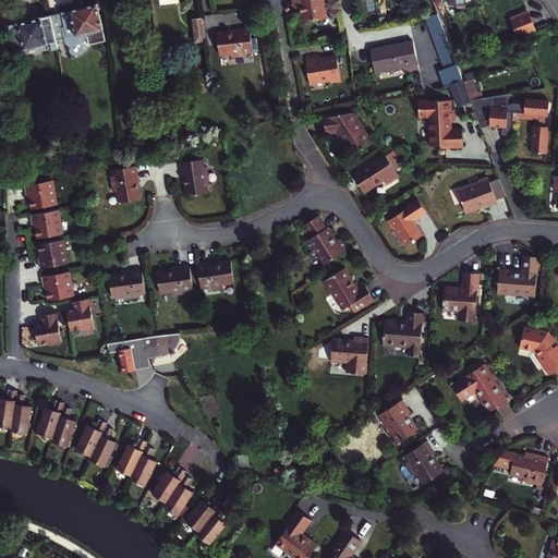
[(325,0),(294,0),(295,8),(302,7),(305,23),(329,19),(325,0)]
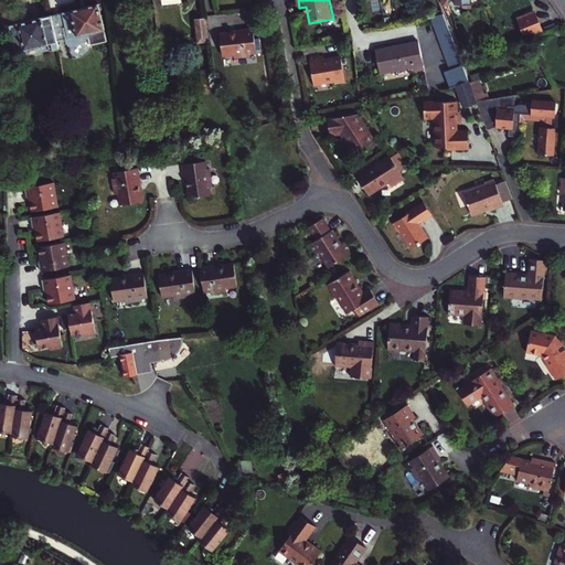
[(70,38),(88,32),(91,43),(108,40),(98,3),(73,10),(52,16),(56,35),(59,42),(71,40),(70,38)]
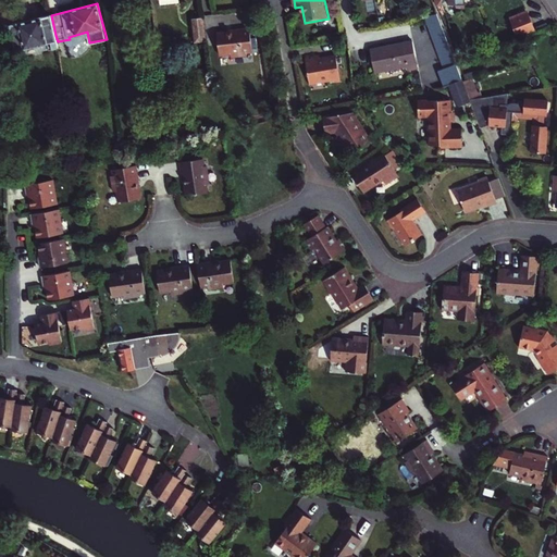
[(524,11),(506,17),(512,36),(531,29),(524,11)]
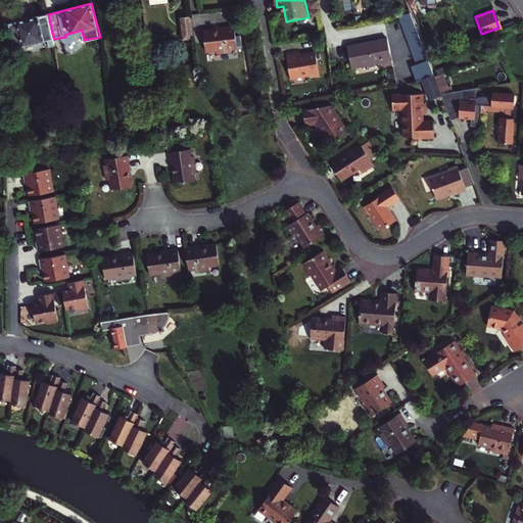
[(422,39),(411,11),(399,13),(412,44),(422,39)]
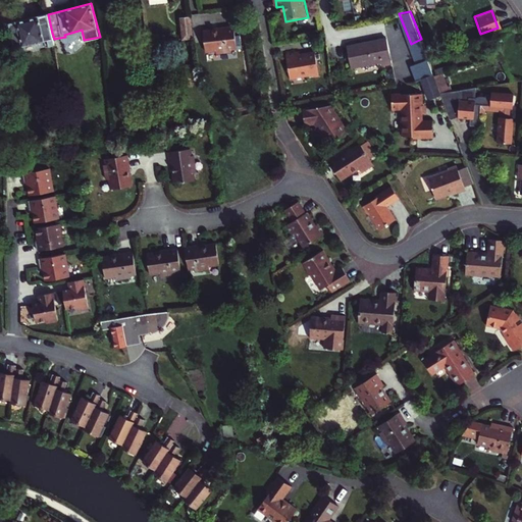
[(48,14),(9,23),(15,48),(45,41),(47,47),(55,44),(54,39),(52,33),(48,14)]
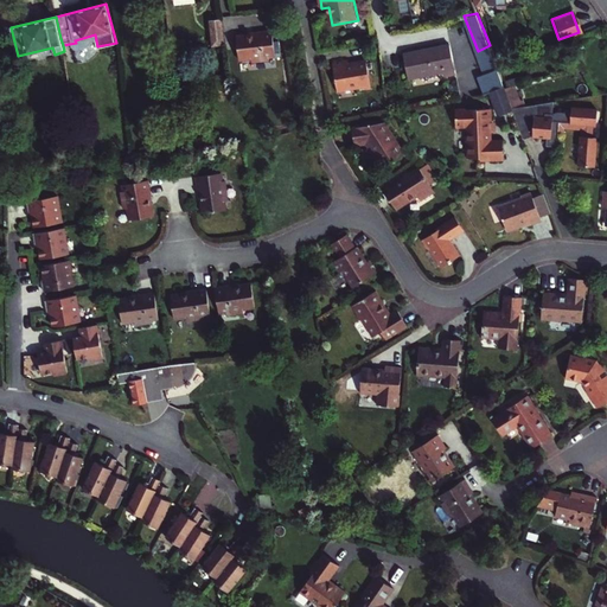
[(221,20),(209,23),(211,48),(224,46),(223,33),(221,20)]
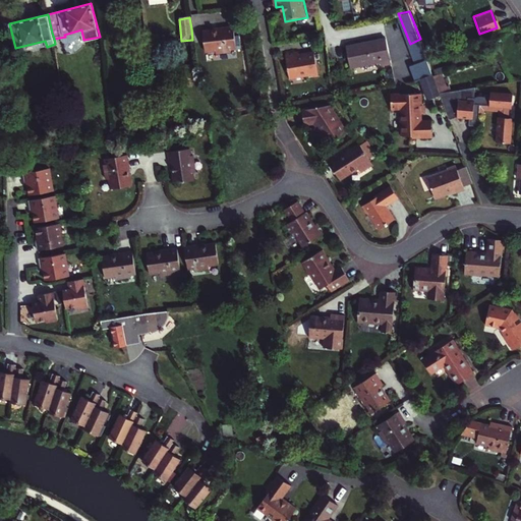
[(220,29),(204,32),(206,52),(216,50),(217,53),(231,51),(231,49),(237,48),(234,25),(220,27),(220,29)]
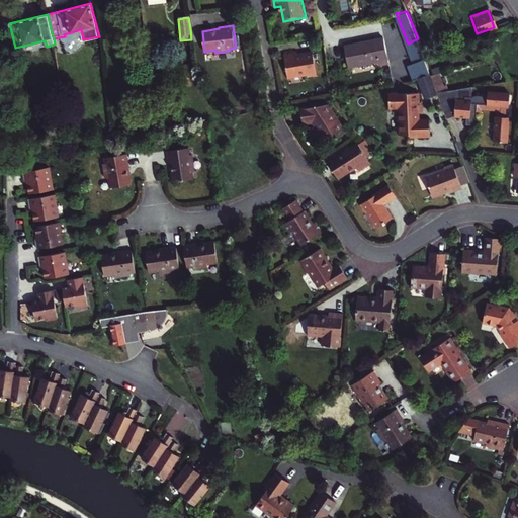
[(391,62),(384,36),(345,46),(350,66),(379,60),(380,64),(391,62)]
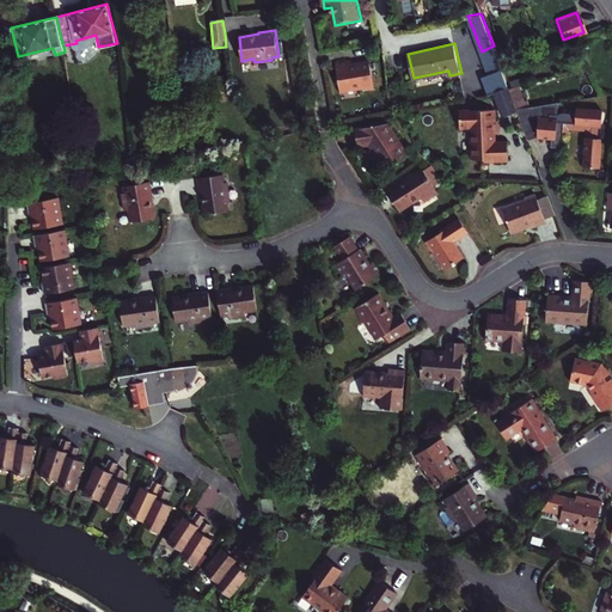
[(509,86),(501,63),(479,72),(488,93),(490,93),(509,86)]
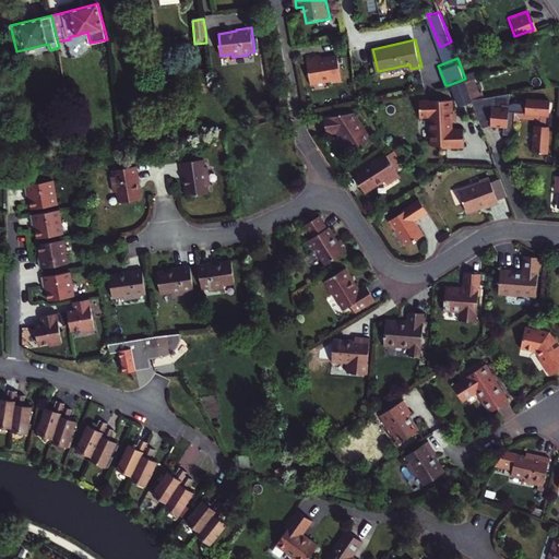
[(323,60),(308,63),(313,88),(331,85),(332,87),(332,90),(345,87),(340,62),(324,66),(323,62),(323,60)]
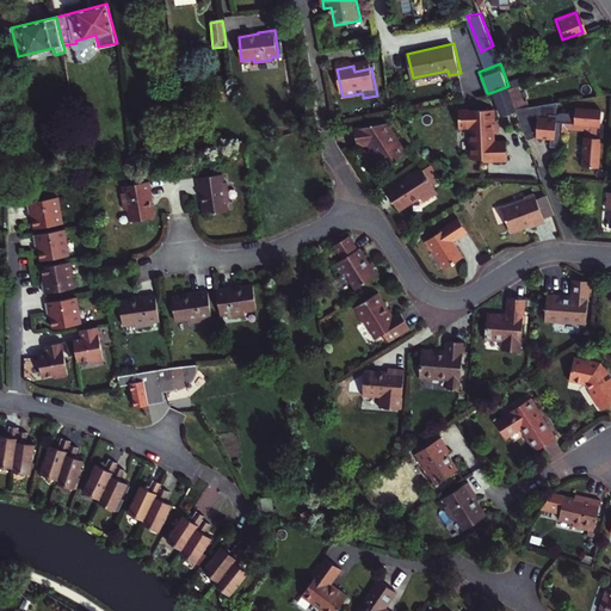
[(510,87),(517,107),(534,105),(525,82),(513,86),(510,87)]
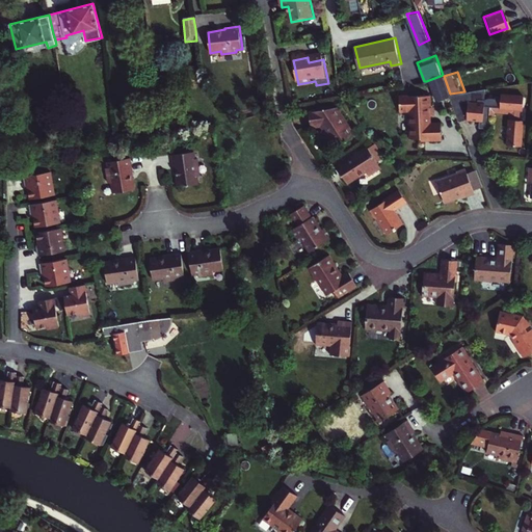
[(460,117),(467,118),(468,107),(469,90),(464,91),(450,94),(460,117)]
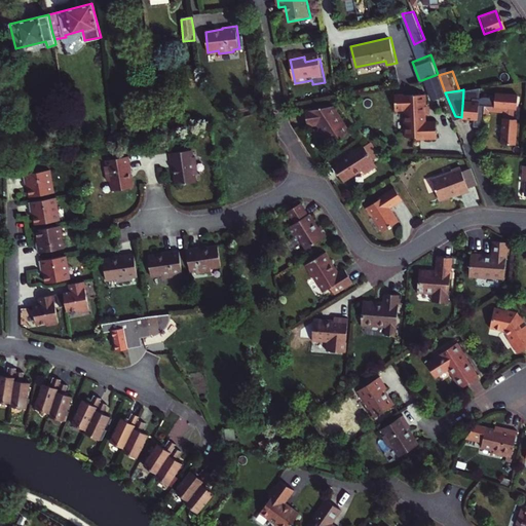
[(426,92),(397,94),(397,108),(406,108),(407,117),(406,117),(406,128),(407,128),(407,136),(417,135),(417,137),(438,136),(438,120),(426,121),(426,113),(434,113),(434,105),(427,105),(426,92)]
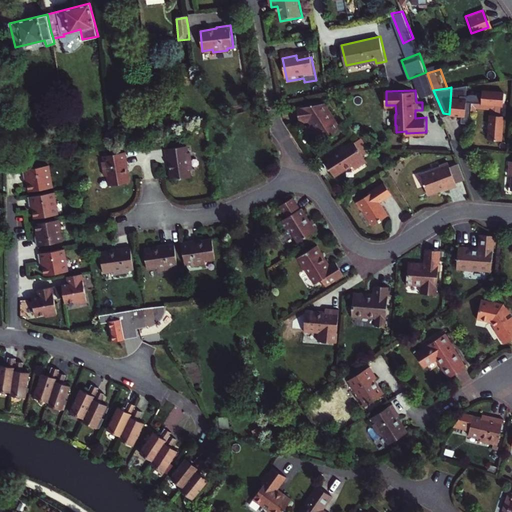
[(488,138),(501,139),(503,114),(500,114),(500,104),(504,104),(504,92),(481,90),(481,92),(476,92),(475,94),(471,94),(466,99),(459,99),(458,103),(450,103),(449,114),(461,115),(465,115),(465,112),(470,112),(470,110),(475,111),(475,107),(491,108),(490,113),(488,138)]
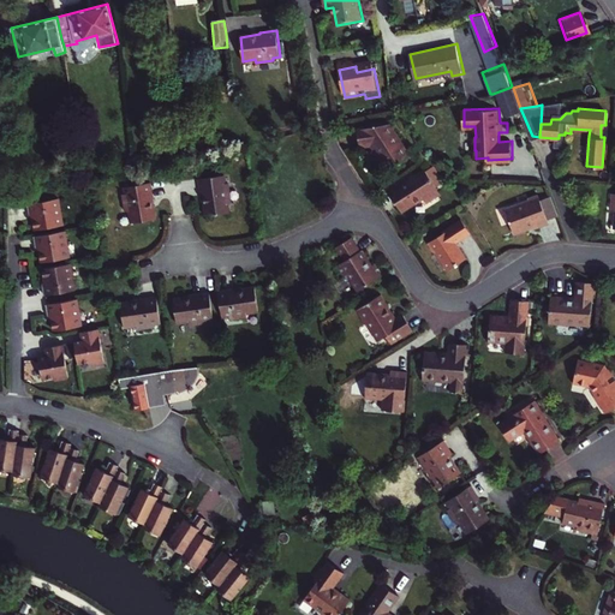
[(360,130),(364,148),(376,145),(390,167),(396,162),(402,163),(415,156),(393,124),(360,130)]
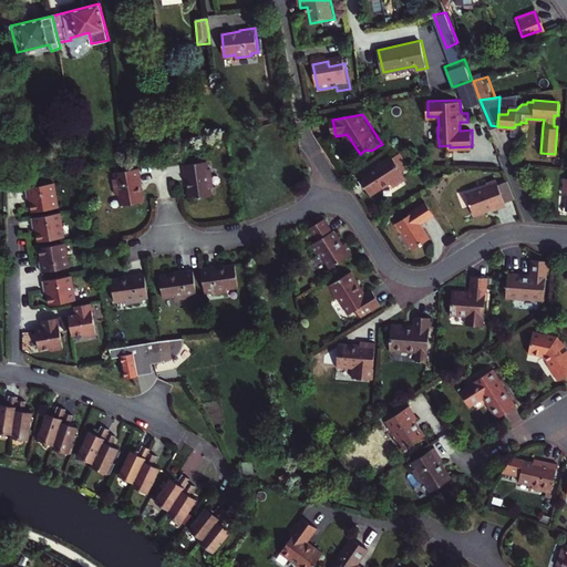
[(515,127),(511,127),(509,135),(519,135),(521,124),(515,124),(515,127)]
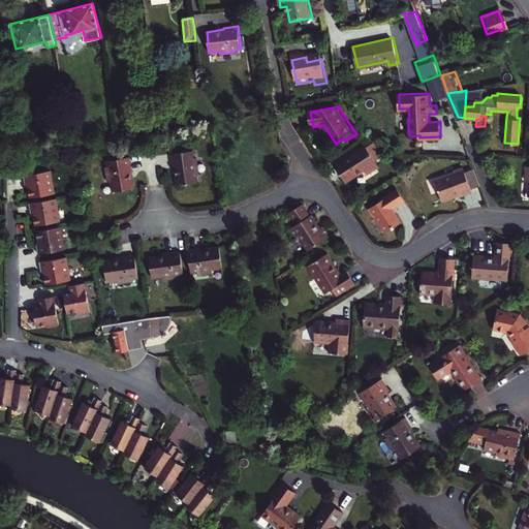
[(336,164),(347,182),(366,170),(368,175),(380,166),(375,159),(383,155),(375,142),(368,147),(367,146),(336,164)]
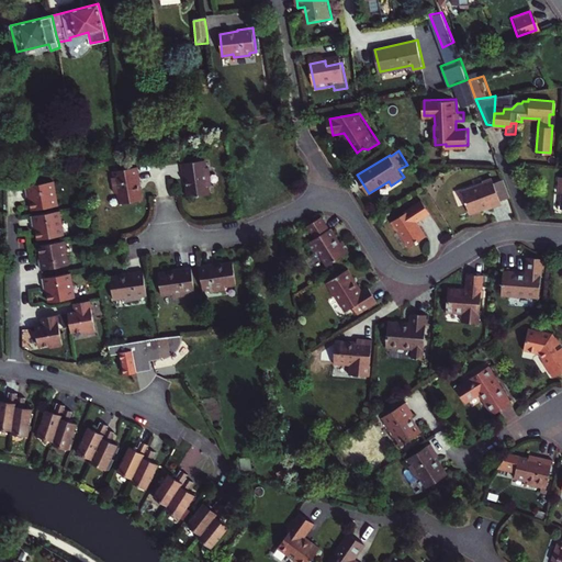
[(187,179),(189,198),(211,194),(210,187),(212,187),(209,168),(206,168),(205,160),(181,164),(184,179),(187,179)]
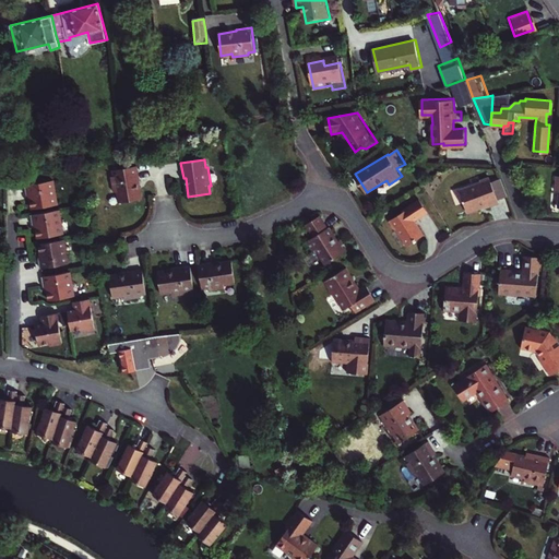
[(140,167),(116,170),(117,176),(114,177),(116,192),(120,191),(121,203),(143,200),(141,182),(142,181),(140,167)]
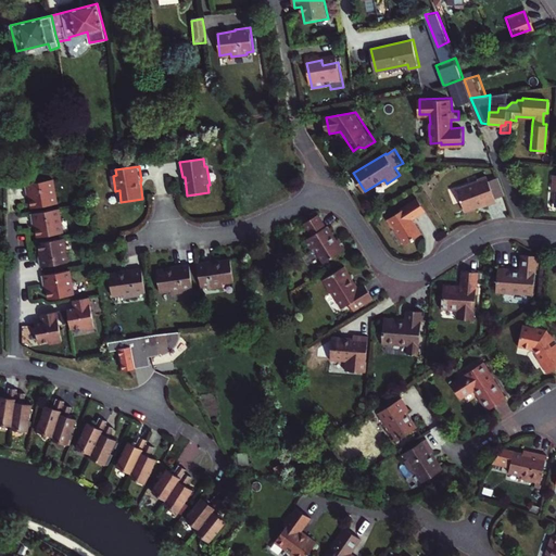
[(501,173),(490,177),(489,174),(479,177),(480,179),(459,187),(467,210),(484,203),(485,205),(498,200),(497,197),(508,193),(501,173)]
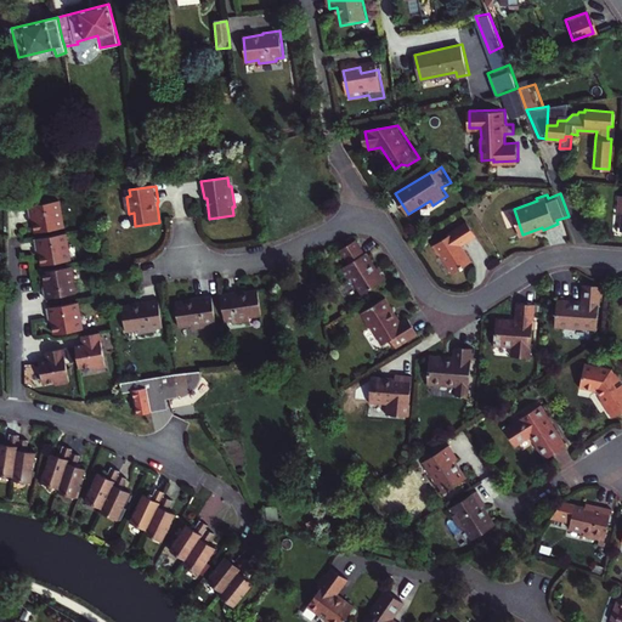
[(34,235),(63,228),(58,202),(28,207),(29,218),(32,218),(34,235)]
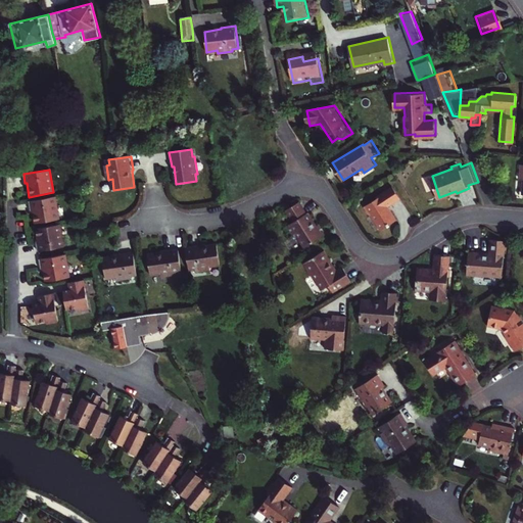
[(372,212),(382,229),(398,219),(390,204),(401,198),(393,185),(380,192),(382,195),(378,197),(365,205),(370,214),(371,212),(372,212)]
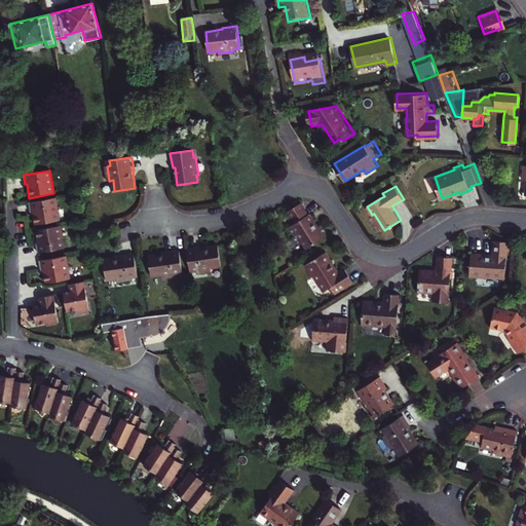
[(55,198),(40,201),(30,203),(31,212),(33,211),(36,225),(57,221),(55,213),(58,211),(55,198)]
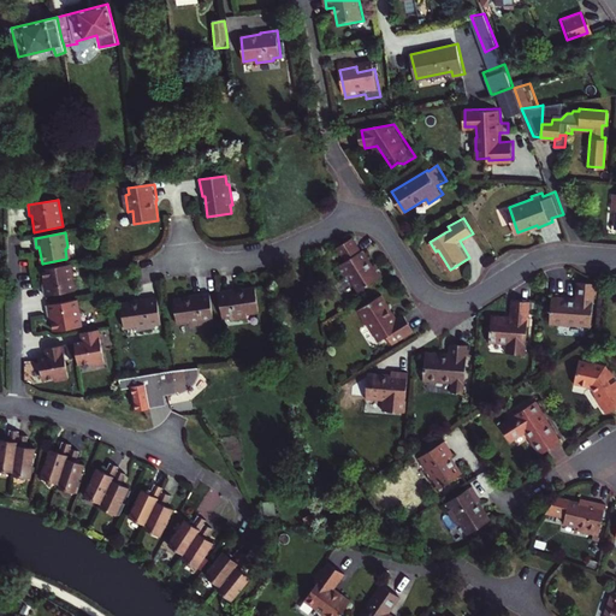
[(375,264),(373,266),(371,267),(367,260),(369,259),(363,249),(361,252),(353,237),(343,243),(338,246),(336,247),(344,262),(338,266),(348,283),(351,280),(359,292),(384,277),(375,264)]
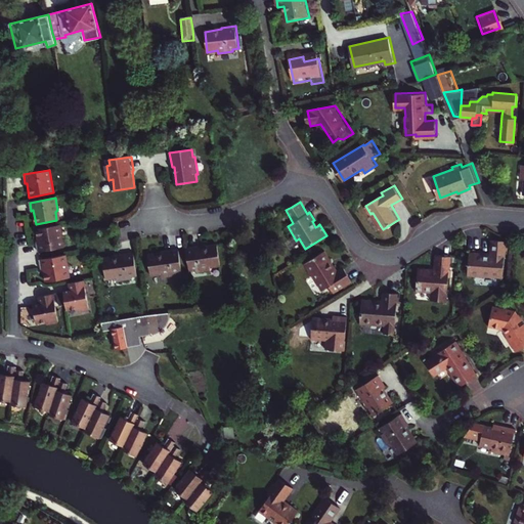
[(373,213),(372,213),(382,229),(383,229),(373,213)]
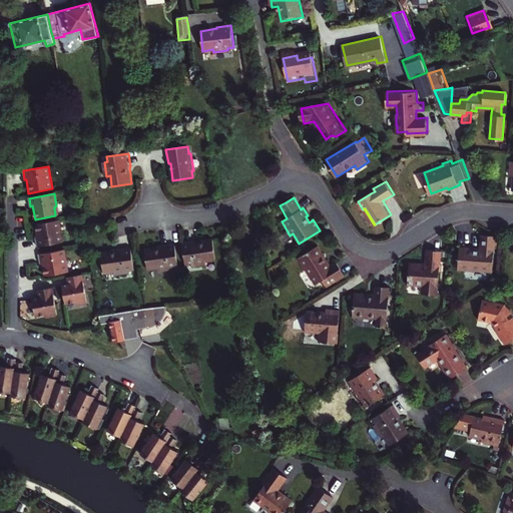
[(56,220),(35,224),(38,238),(36,238),(37,247),(62,242),(60,230),(58,228),(56,220)]
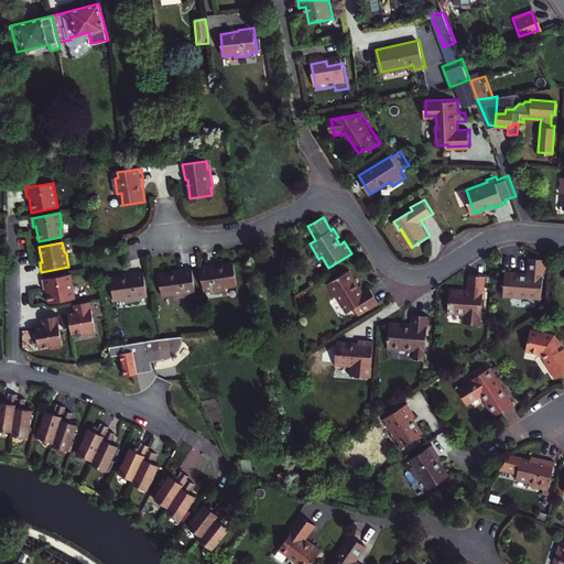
[(519,275),(518,272),(506,271),(503,297),(520,300),(520,297),(541,300),(543,278),(544,279),(544,271),(545,264),(545,260),(530,259),(528,273),(528,275),(519,275)]
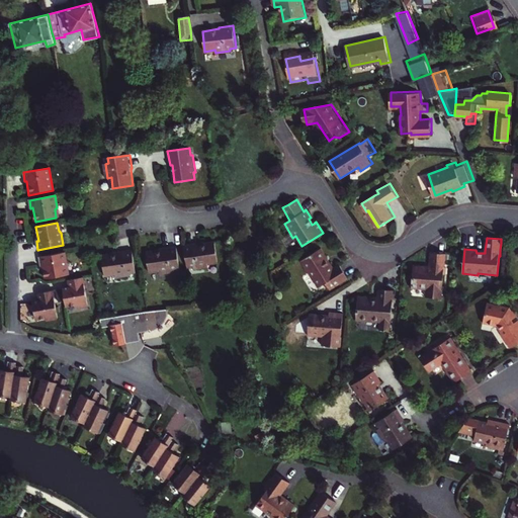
[(216,244),(205,245),(198,246),(198,244),(184,246),(188,269),(194,268),(194,271),(208,269),(208,265),(219,264),(216,244)]
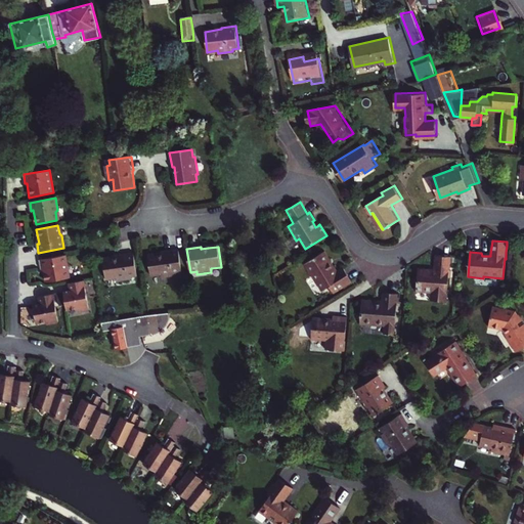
[(158,255),(149,256),(153,276),(162,274),(163,278),(177,276),(177,274),(182,273),(179,250),(165,252),(166,254),(158,255)]
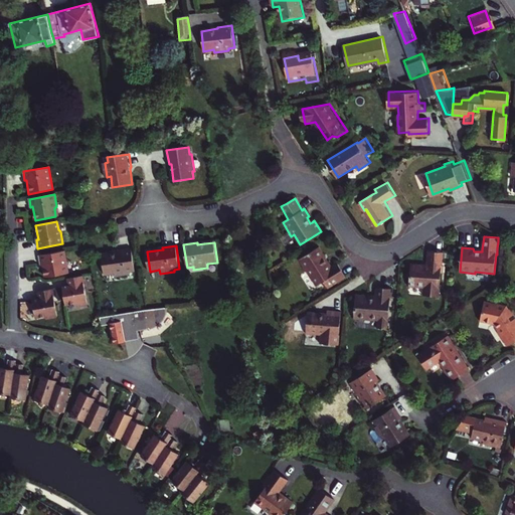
[(320,245),(300,259),(307,270),(309,269),(318,284),(324,281),(328,287),(346,276),(338,262),(332,266),(329,261),(327,262),(323,254),(325,253),(320,245)]
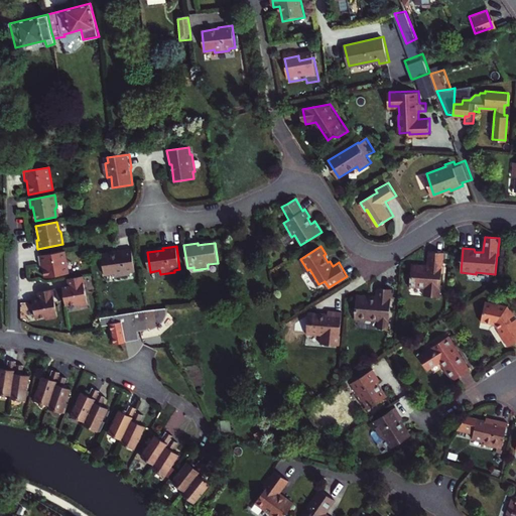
[(111,253),(102,254),(105,274),(115,273),(115,276),(129,274),(129,272),(135,271),(132,248),(118,250),(118,252),(111,253)]
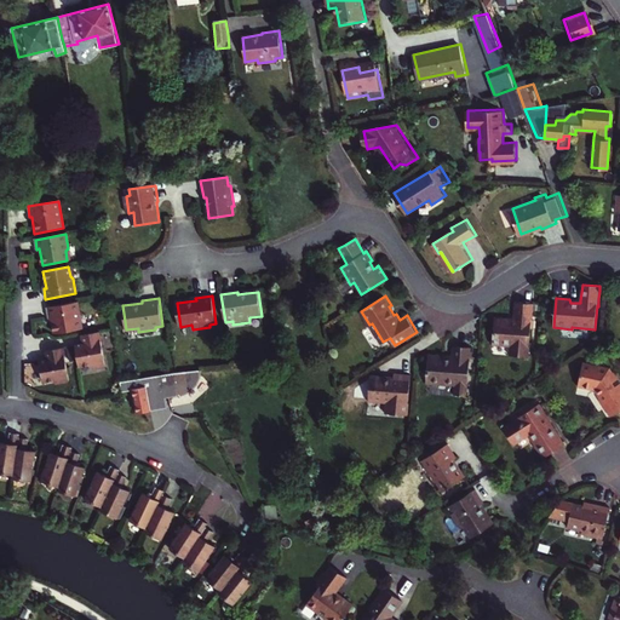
[(76,302),(47,308),(49,317),(51,316),(55,333),(79,328),(78,319),(80,316),(76,302)]
